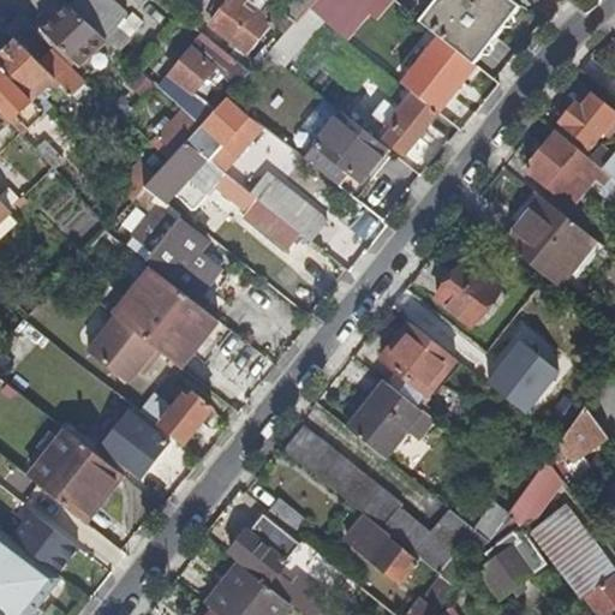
[(115,0),(72,0),(69,4),(105,36),(127,11),(115,0)]
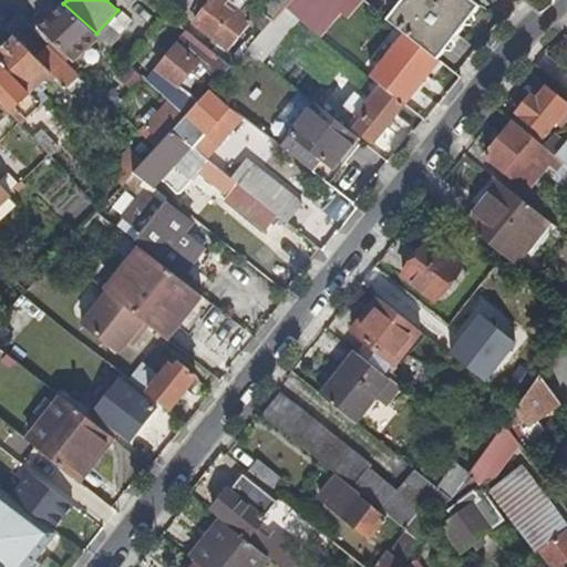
[(250,21),(263,31),(272,19),(247,0),(243,0),(235,9),(224,0),(213,0),(195,22),(228,50),(250,21)]
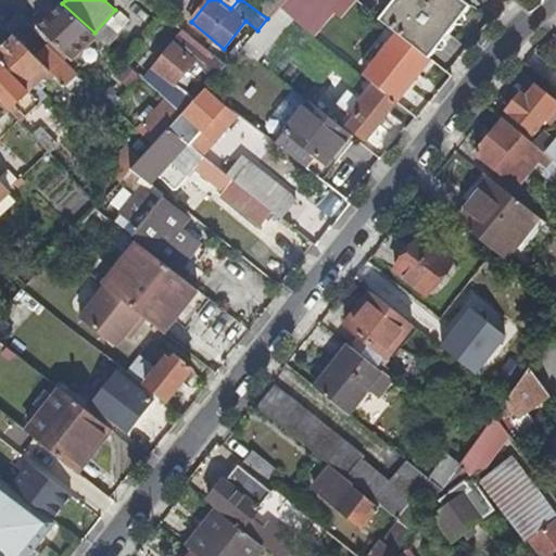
[(291,16),(305,0),(283,0),(279,5),(291,16)]
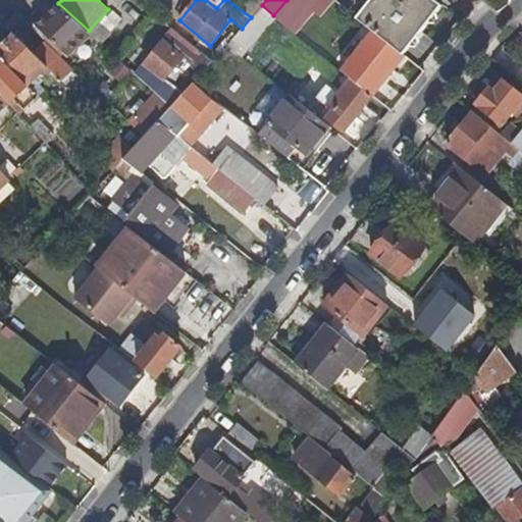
[(403,53),(442,4),(437,0),(370,0),(357,17),(387,41),(403,53)]
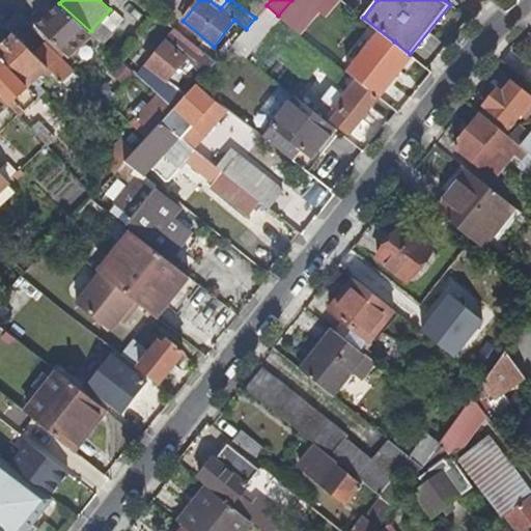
[(68,54),(90,31),(59,3),(57,2),(36,22),(51,37),(68,54)]
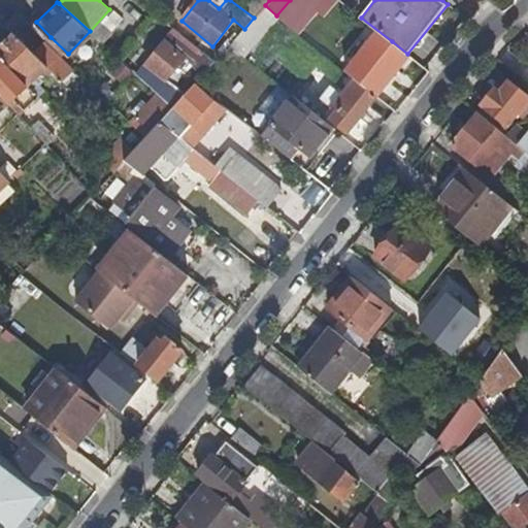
[(28,22),(0,46),(0,54),(38,95),(44,90),(34,79),(47,67),(61,80),(74,67),(28,22)]
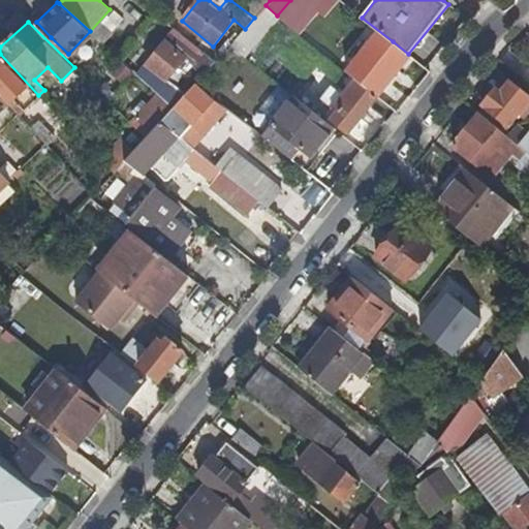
[(184,59),(203,75),(215,62),(176,30),(137,73),(159,93),(175,106),(186,93),(167,76),(184,59)]
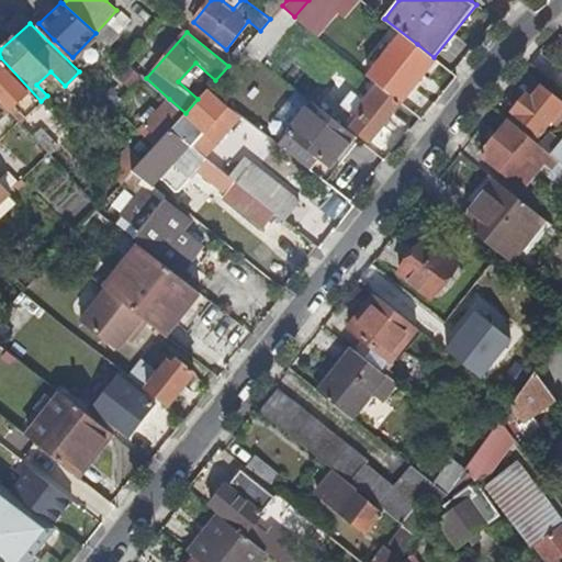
[(404,94),(408,89),(434,57),(417,44),(401,65),(393,58),(380,75),(384,78),(404,94)]
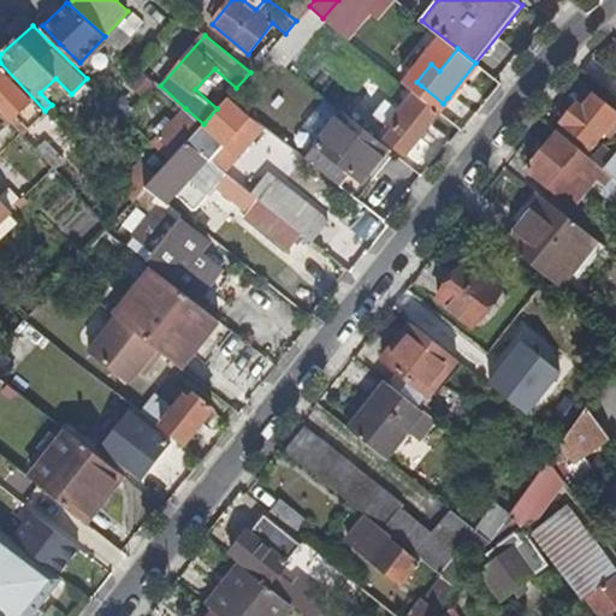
[(0,63),(0,110),(10,120),(17,114),(28,126),(45,111),(0,63)]
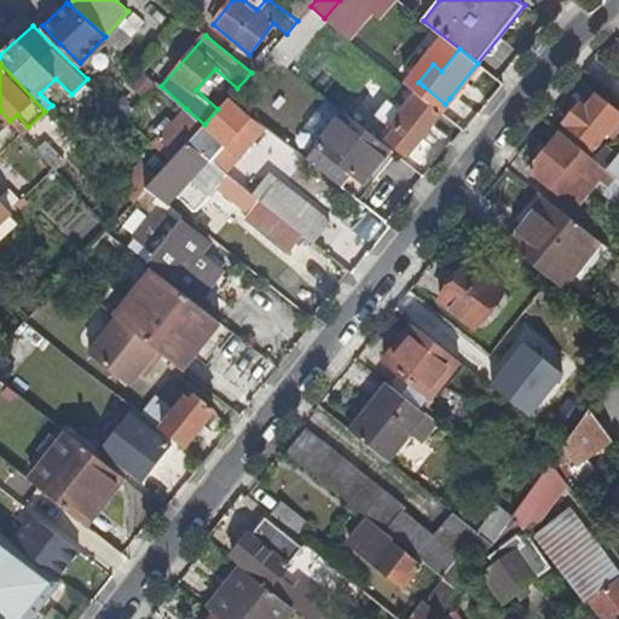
[(440,110),(445,104),(423,86),(418,93),(440,110)]
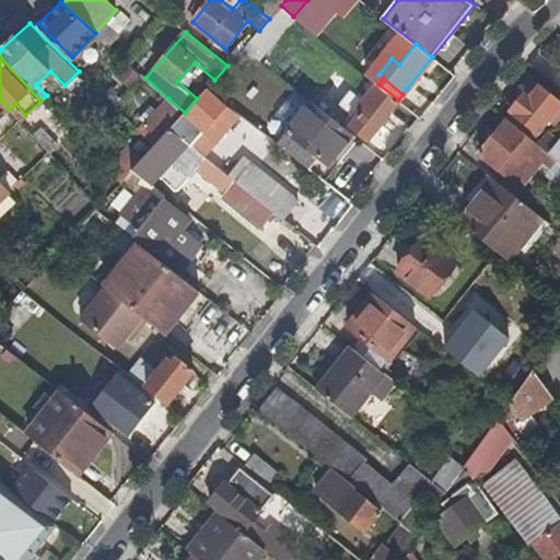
[(529,94),(538,83),(535,79),(525,91),(529,94)]
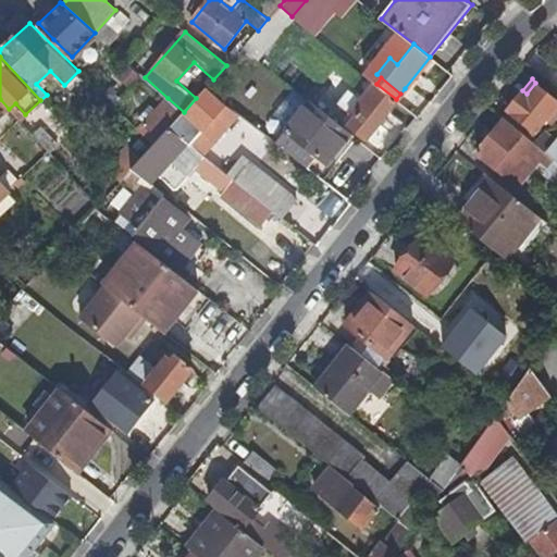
[(367,139),(387,113),(397,101),(396,99),(376,84),(374,83),(360,100),(366,104),(348,126),(367,139)]
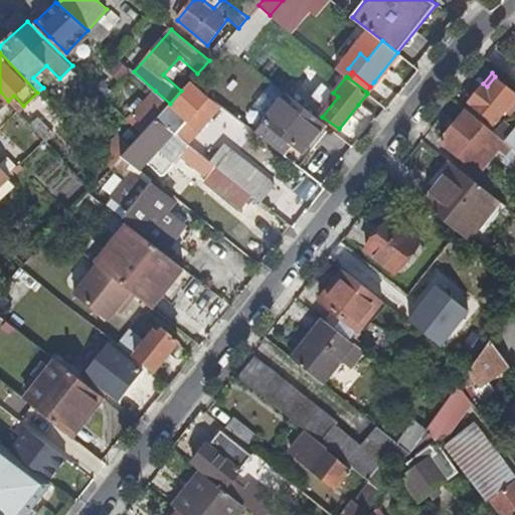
[(487,87),(483,83),(469,101),(482,111),(492,119),(502,107),(505,109),(508,105),(509,106),(514,98),(514,92),(495,76),(487,87)]
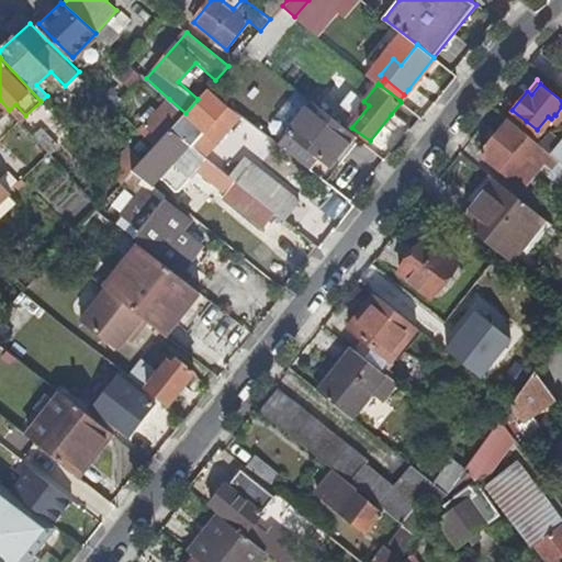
[(199,126),(204,131),(229,104),(208,88),(198,99),(186,113),(170,128),(186,141),(199,126)]
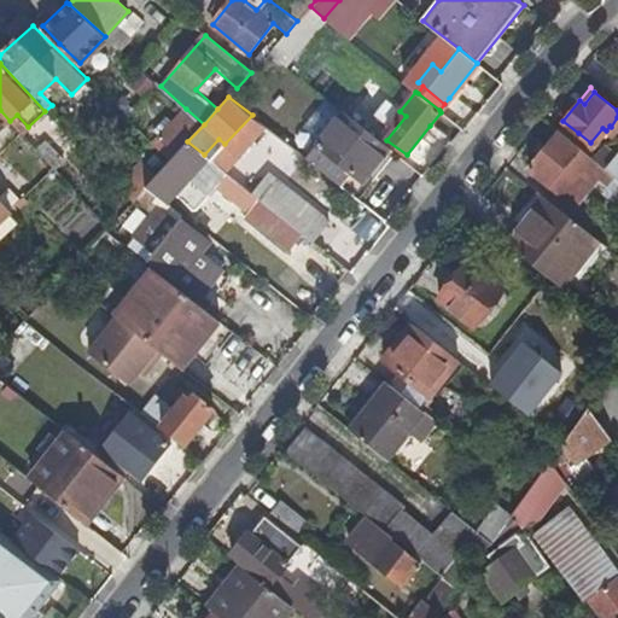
[(474,118),(449,98),(444,104),(439,110),(441,112),(465,130),(474,118)]
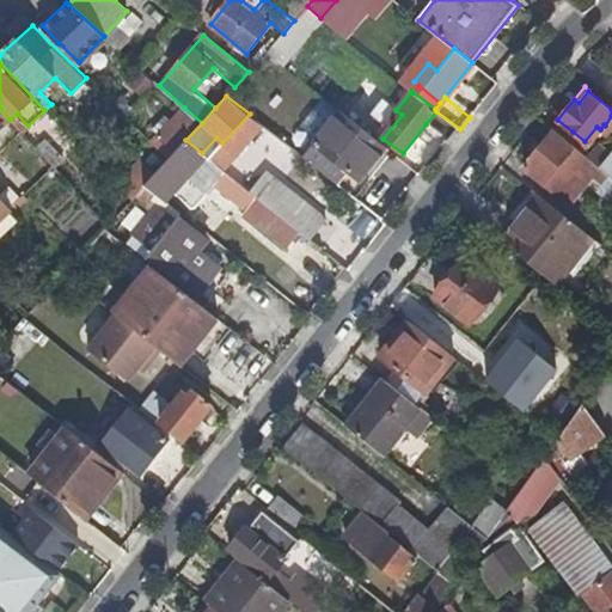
[(184,108),(157,138),(175,153),(185,140),(202,123),(184,108)]
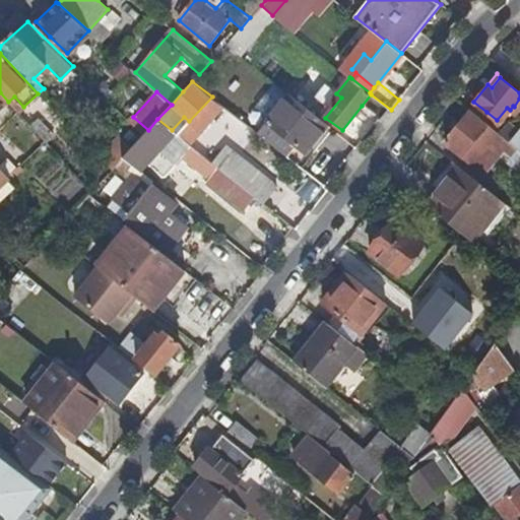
[(0,110),(8,102),(0,92),(0,110)]
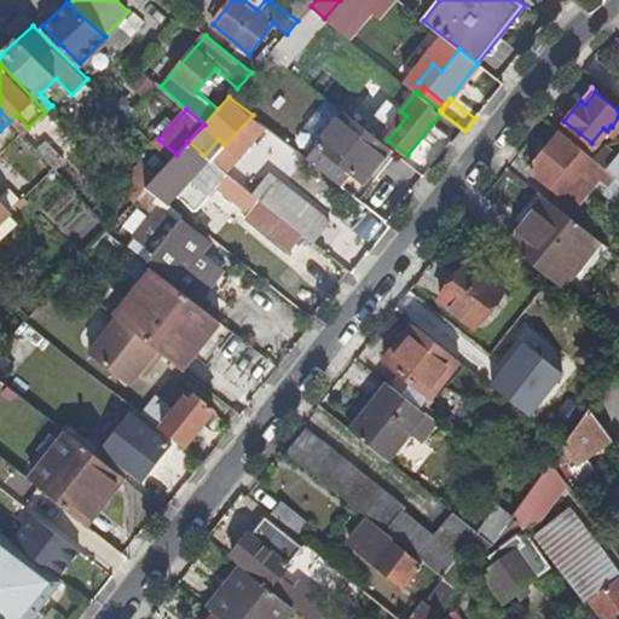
[(376,163),(382,168),(395,151),(345,111),(307,158),(358,198),(372,181),(366,177),(376,163)]
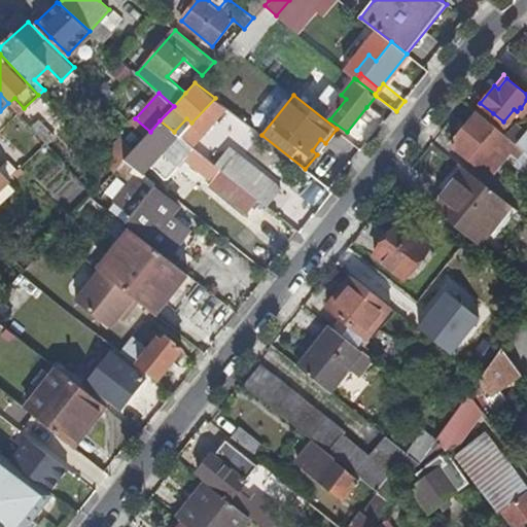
[(376,96),(366,107),(383,120),(387,124),(396,111),(376,96)]
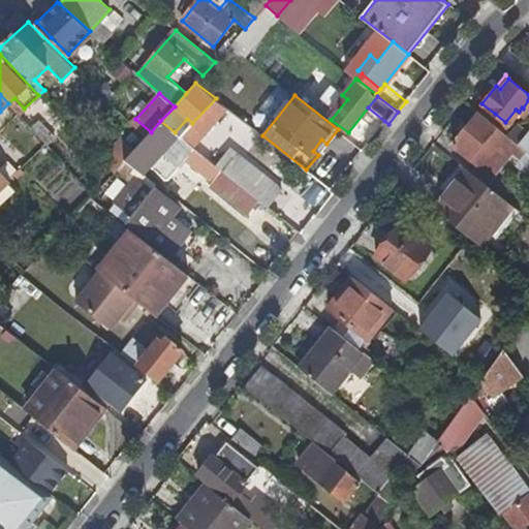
[(495,128),(476,113),(453,144),(489,173),(510,146),(518,153),(523,147),(521,146),(507,134),(506,133),(500,128),(497,126),(495,128)]
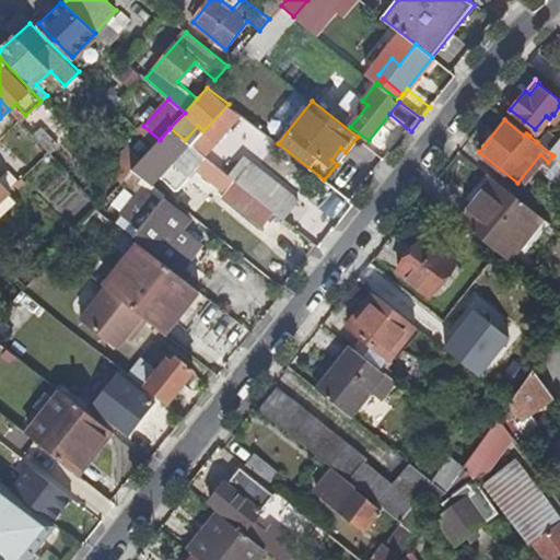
[(535,129),(524,120),(518,127),(526,133),(529,136),(535,129)]
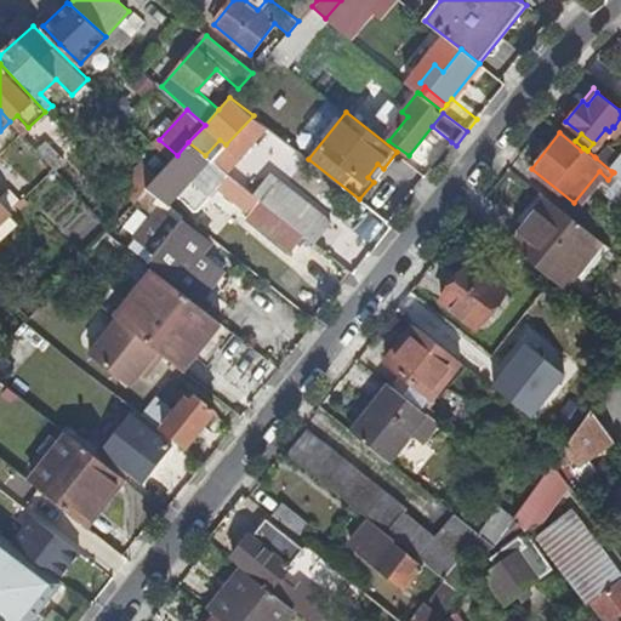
[(220,140),(205,155),(226,172),(239,157),(226,144),(220,140)]
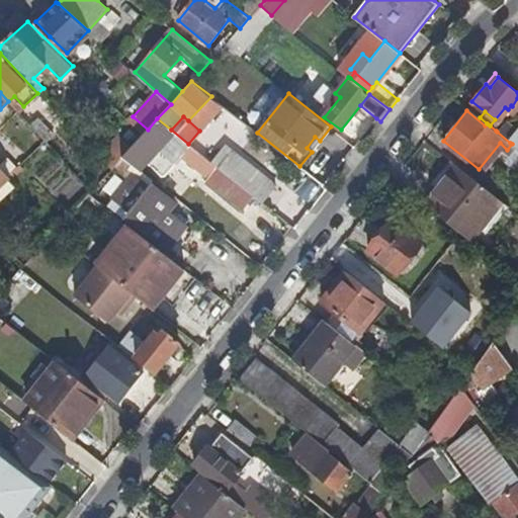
[(242,209),(253,194),(211,162),(188,144),(171,130),(157,118),(148,130),(132,147),(123,156),(134,163),(137,166),(144,158),(159,172),(163,172),(171,163),(170,158),(156,146),(167,135),(177,143),(173,148),(208,176),(205,181),(242,209)]
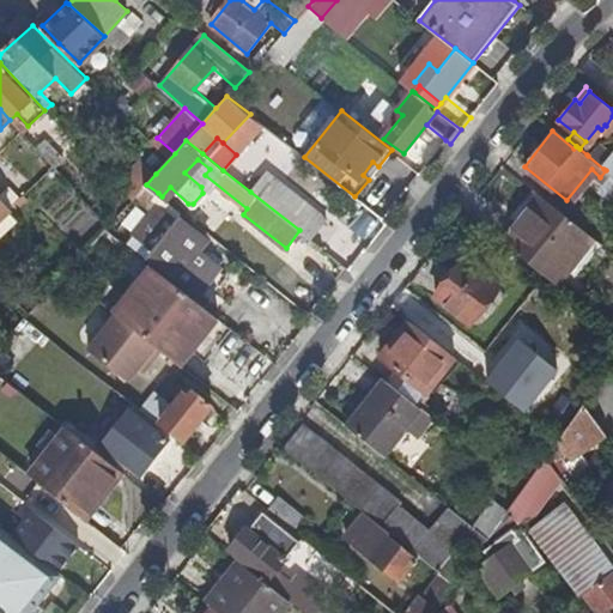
[(594,147),(586,141),(580,149),(587,155),(594,147)]
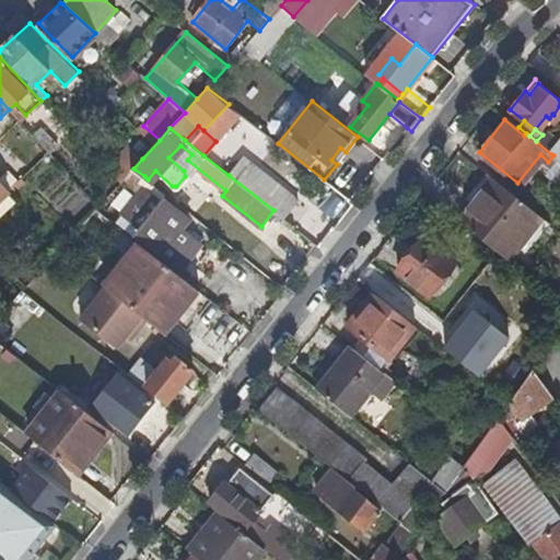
[(546,131),(537,142),(551,154),(553,155),(559,161),(559,139),(548,130),(546,131)]
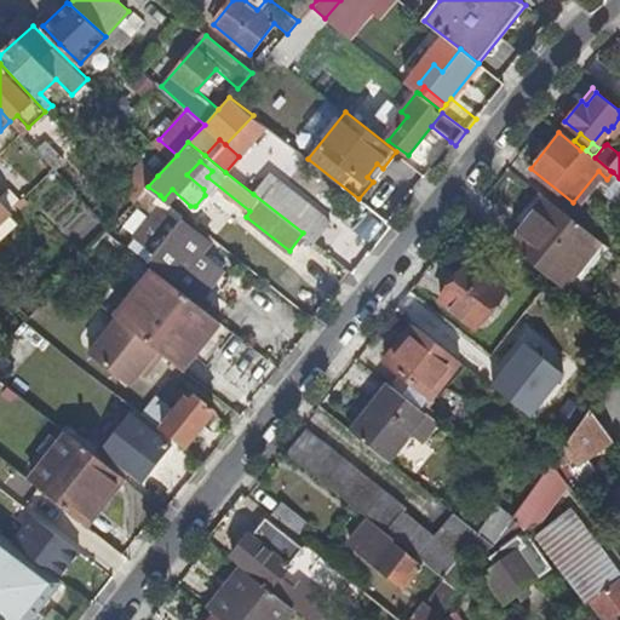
[(119,188),(135,201),(148,187),(158,176),(143,162),(119,188)]
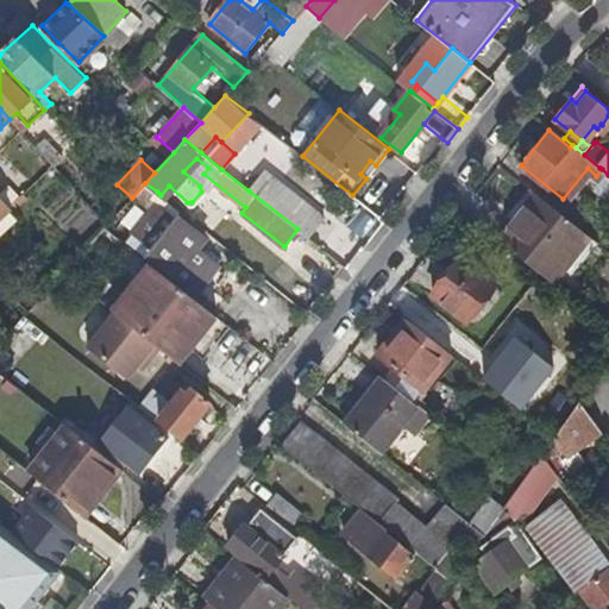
[(366,179),(376,165),(370,161),(360,174),(366,179)]
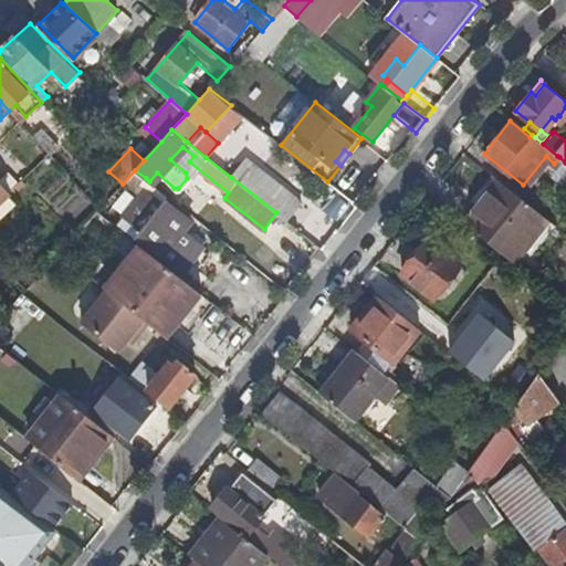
[(248,158),(231,177),(276,212),(297,229),(312,209),(248,158)]
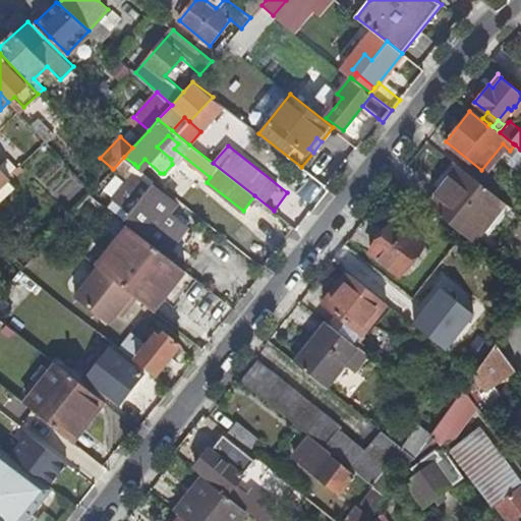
[(97,187),(108,195),(134,164),(124,157),(113,169),(111,171),(97,187)]
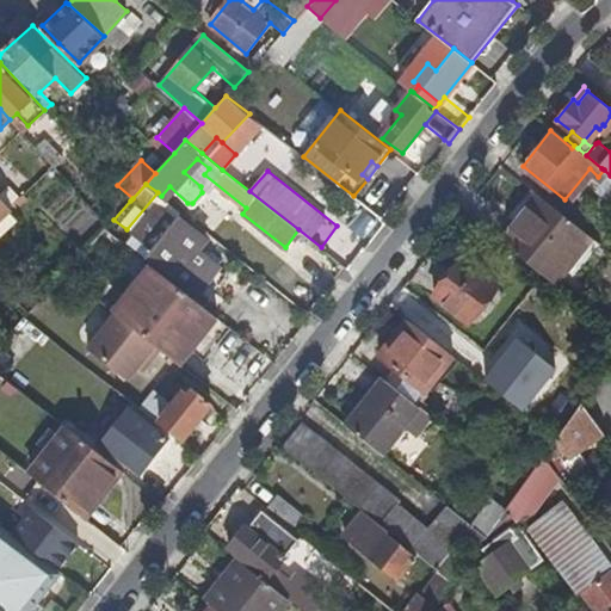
[(0,217),(11,208),(0,196),(0,217)]
